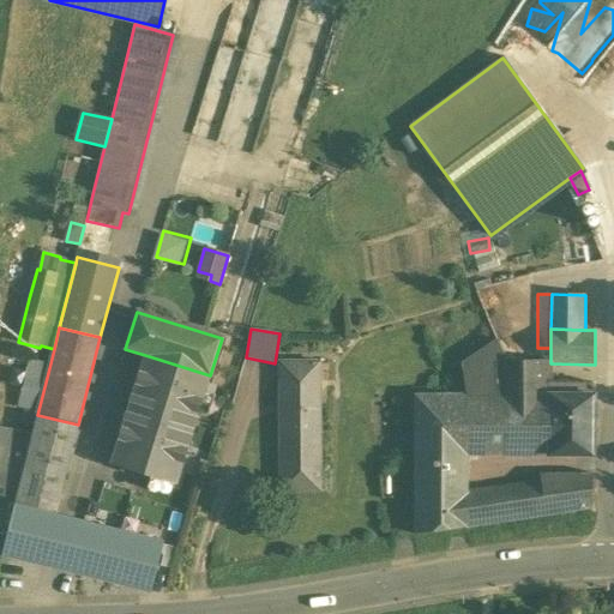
[(463,374),(507,360),(499,342),(498,341),(462,365),(463,374)]
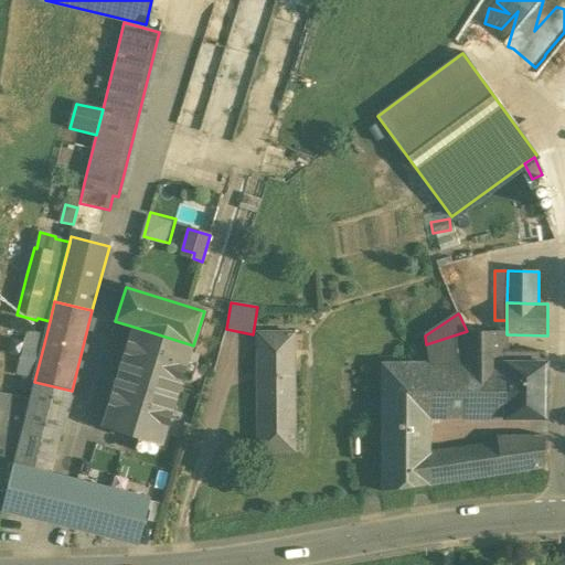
[(104,425),(179,449),(185,426),(193,401),(177,396),(193,345),(134,327),(104,425)]
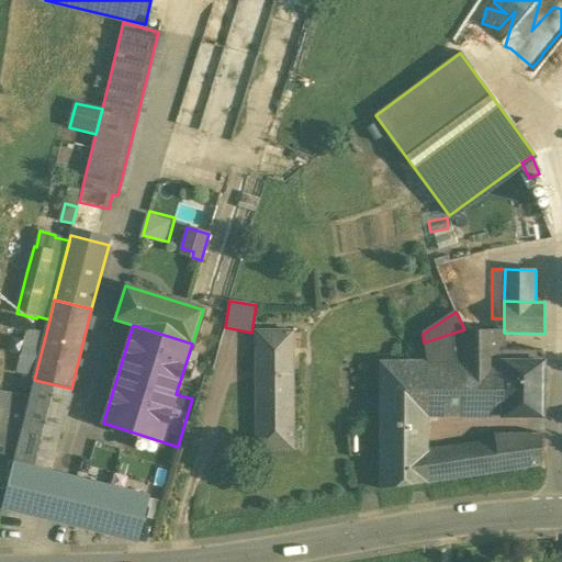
[(464,329),(424,343),(427,355),(428,361),(430,361),(463,361),(464,329)]
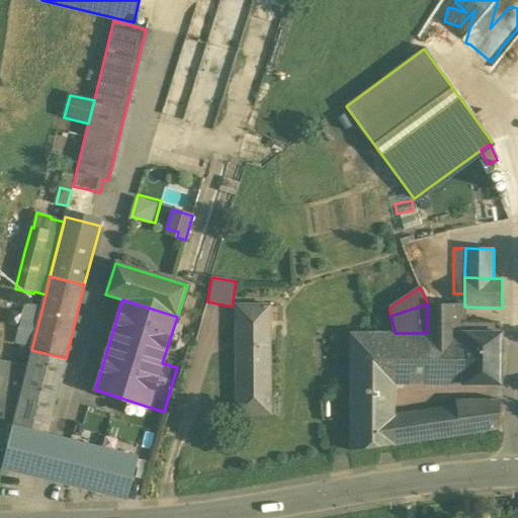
[(456,304),(428,304),(427,333),(456,334),(456,323),(456,304)]
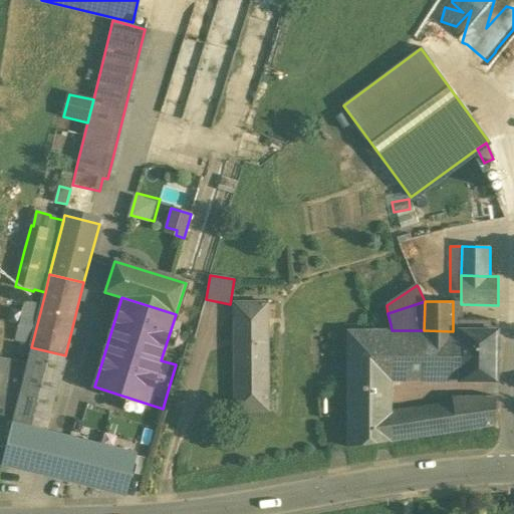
[(461,301),(453,301),(453,320),(463,321),(463,304),(461,304),(461,301)]
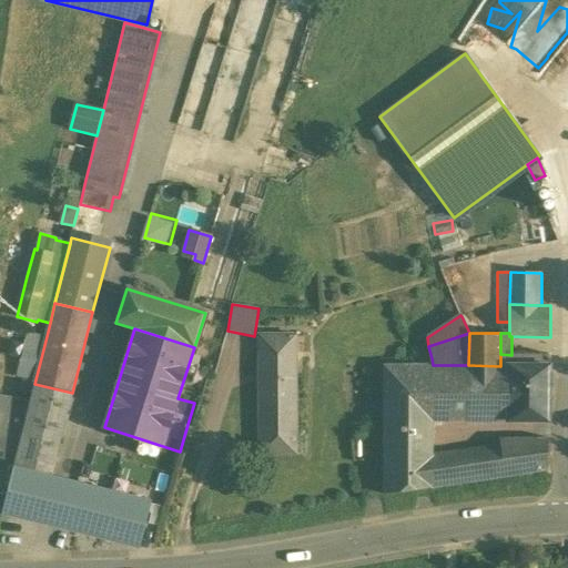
[(296,335),(260,335),(261,455),(296,455),(296,335)]
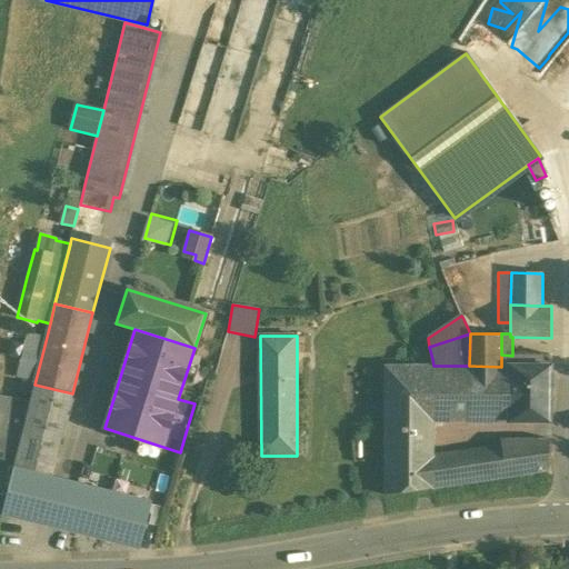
[(46,341),(29,338),(19,380),(35,385),(46,341)]
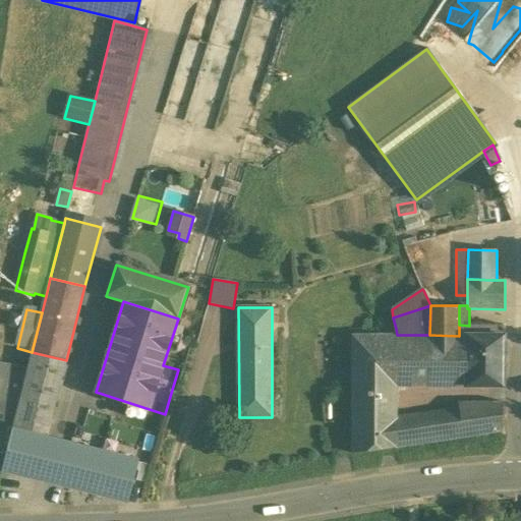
[(469,326),(459,325),(459,336),(467,336),(504,335),(505,335),(504,326),(469,326)]
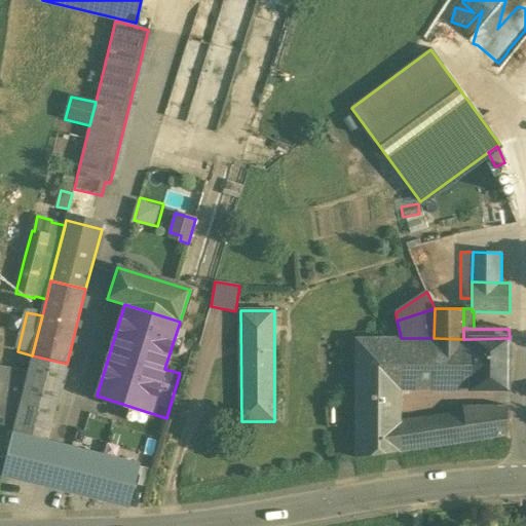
[(401,338),(355,339),(355,458),(401,452),(403,425),(403,390),(403,338),(401,338)]
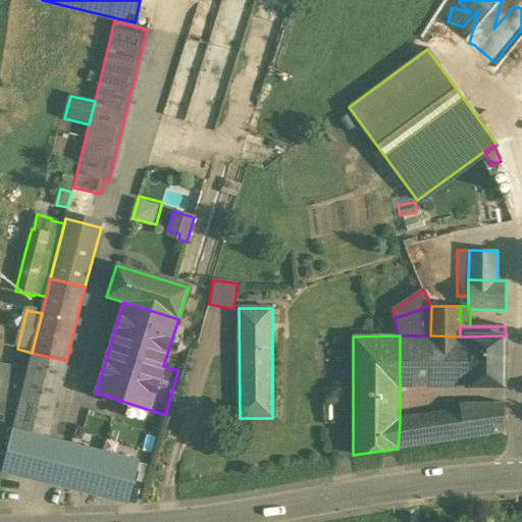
[(430,335),(400,335),(400,387),(467,387),(468,336),(460,336),(430,335)]
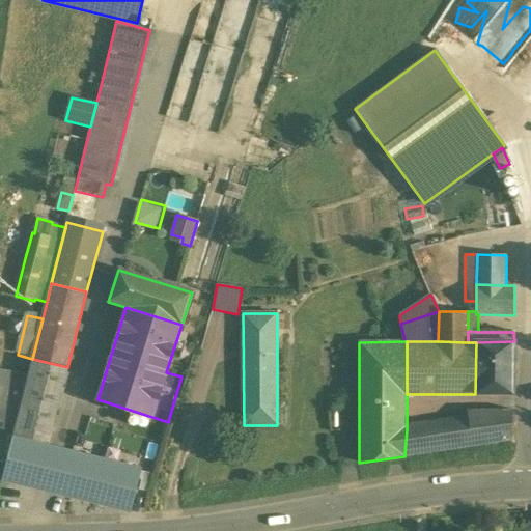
[(513,341),(476,342),(475,394),(513,393),(514,341),(513,341)]
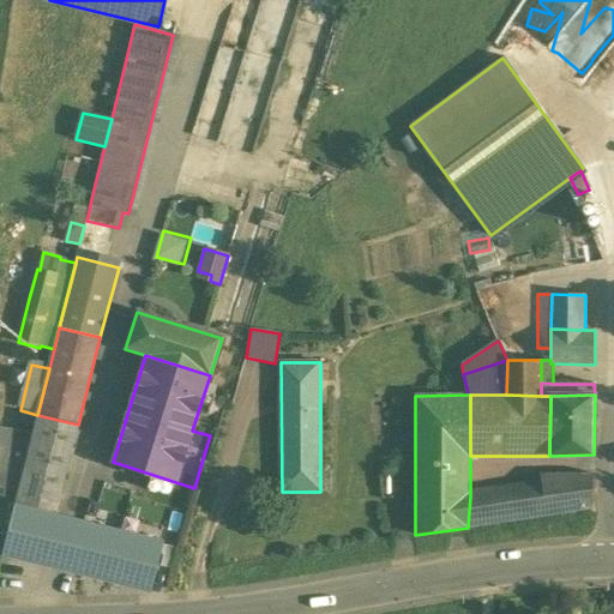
[(37,415),(20,410),(14,431),(32,434),(37,415)]
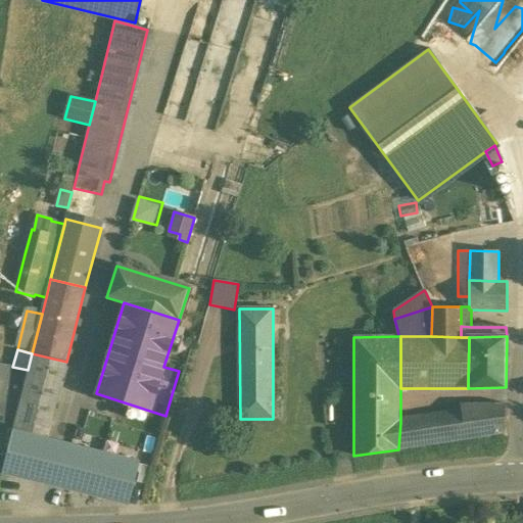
[(13,426),(12,432),(46,440),(66,362),(32,353),(28,370),(13,426)]
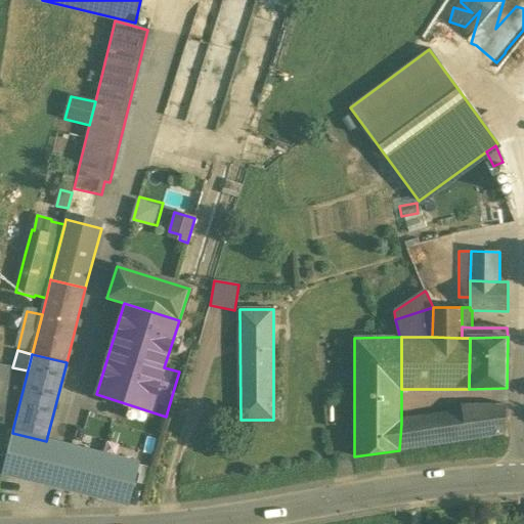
[(0,424),(13,427),(28,370),(12,367),(0,365),(0,424)]
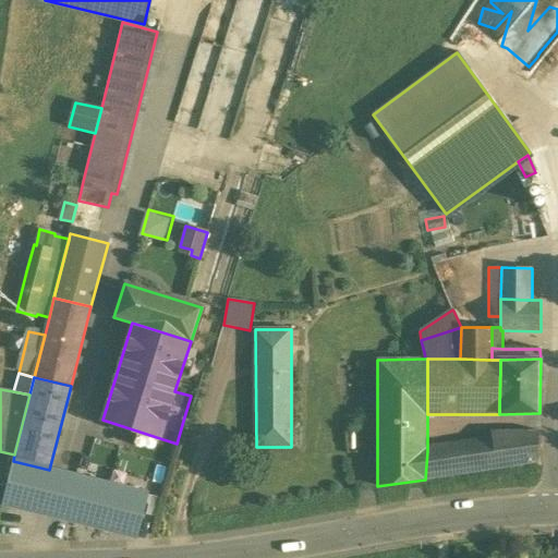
[(540,432),(501,431),(493,444),(496,469),(538,462),(540,432)]
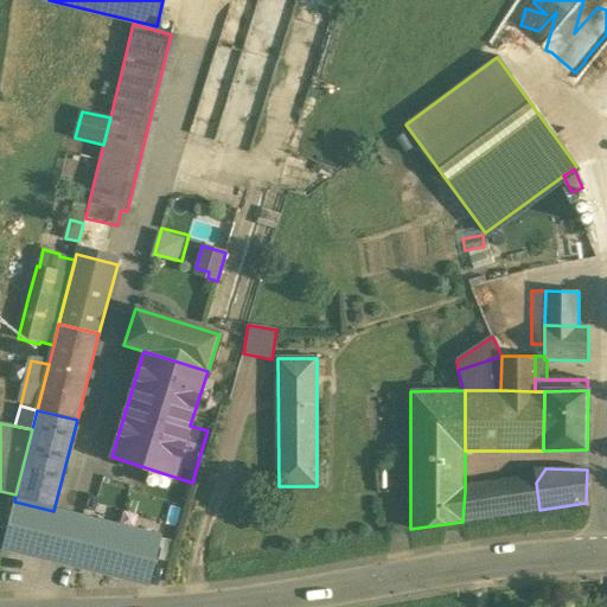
[(540,510),(536,483),(503,486),(502,516),(540,510)]
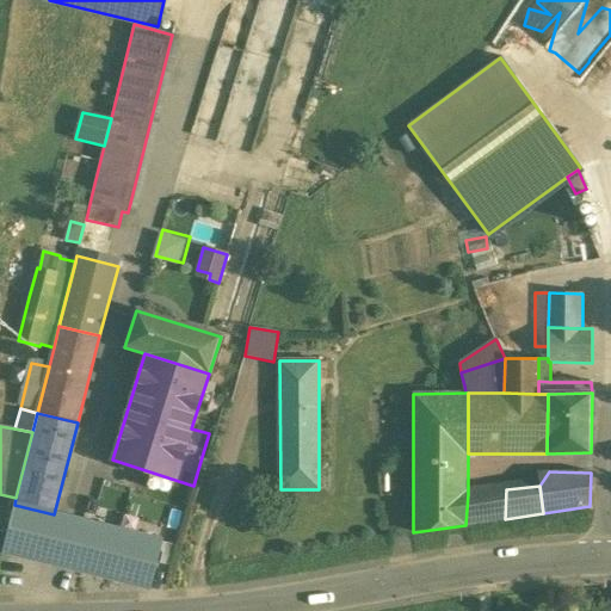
[(506,489),(468,494),(466,525),(505,519),(506,489)]
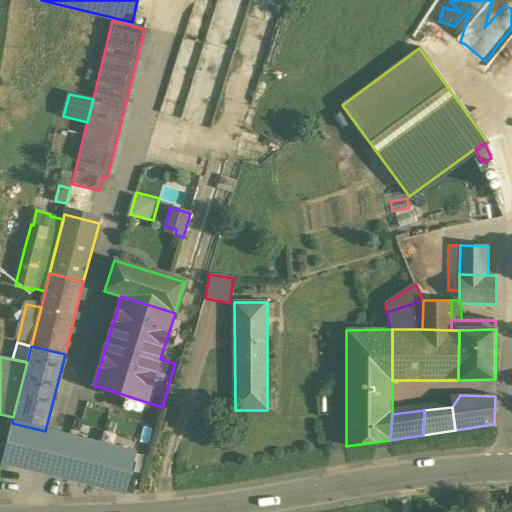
[(12,423),(2,462),(47,473),(136,494),(138,487),(147,456),(83,440),(57,434),(45,431),(12,423)]
